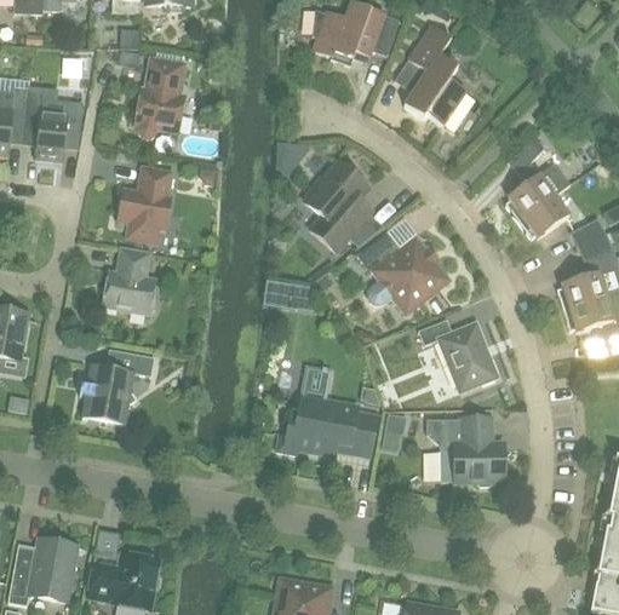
[(43,13),(43,9),(43,0),(13,0),(13,12),(43,13)]
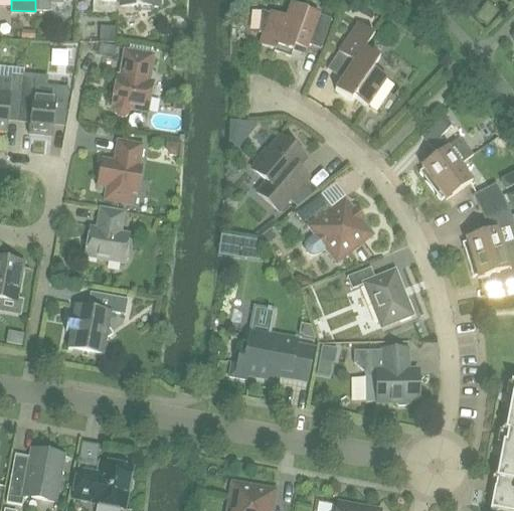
[(35,0),(35,7),(49,8),(50,1),(63,1),(63,0),(35,0)]
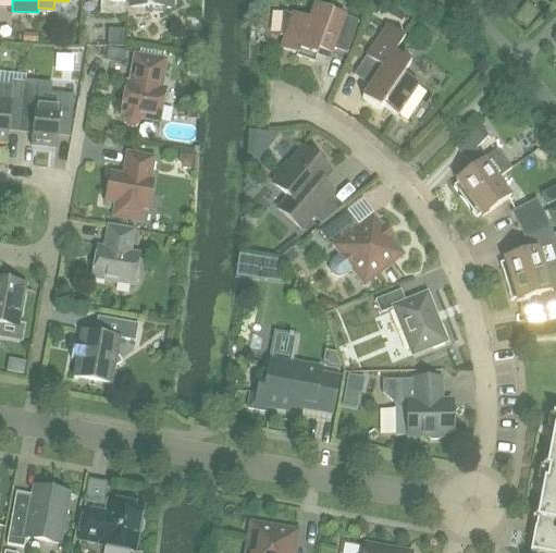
[(100,0),(100,11),(125,11),(125,0),(100,0)]
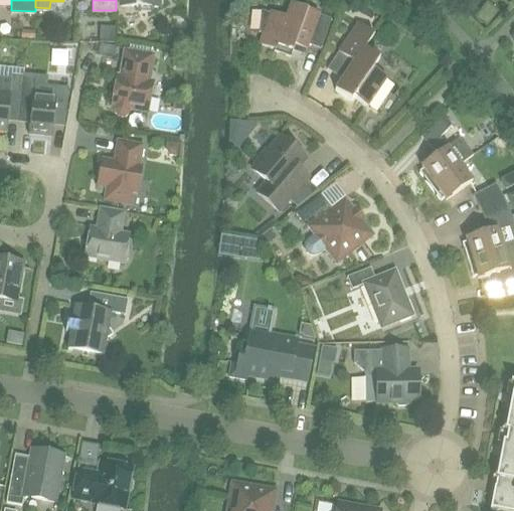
[(120,0),(120,3),(139,3),(141,7),(151,8),(154,4),(159,4),(159,0),(120,0)]
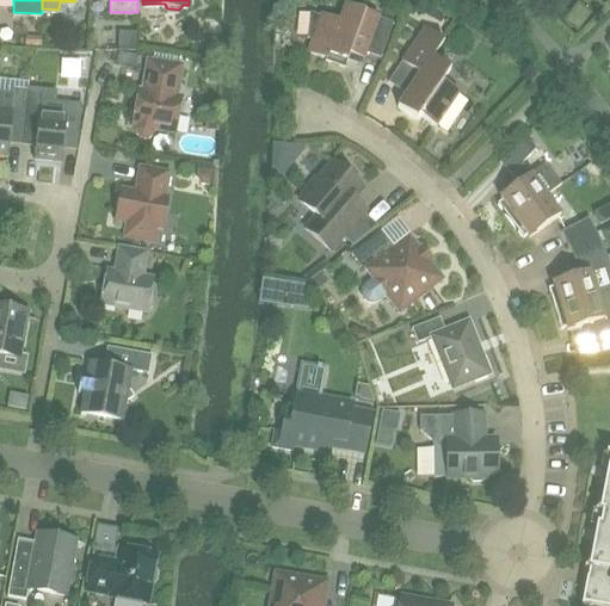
[(381,55),(394,19),(345,2),(340,18),(322,11),(321,12),(310,8),(310,10),(308,33),(307,35),(313,37),(308,49),(326,56),(326,57),(345,65),(350,50),(364,56),(367,50),(381,55)]
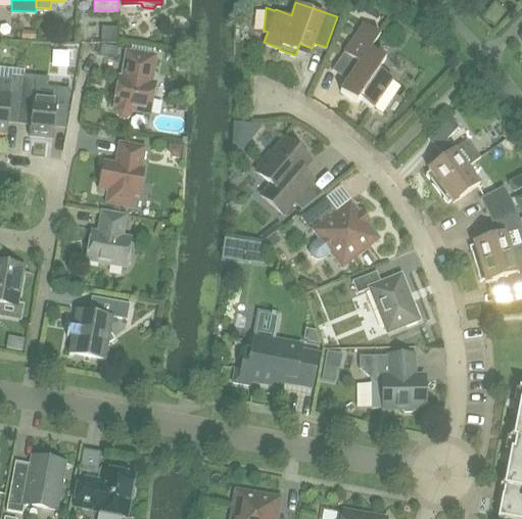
[(365,20),(344,50),(360,60),(340,89),(357,100),(360,96),(374,106),(393,77),(379,67),(386,57),(371,47),(381,32),(365,20)]
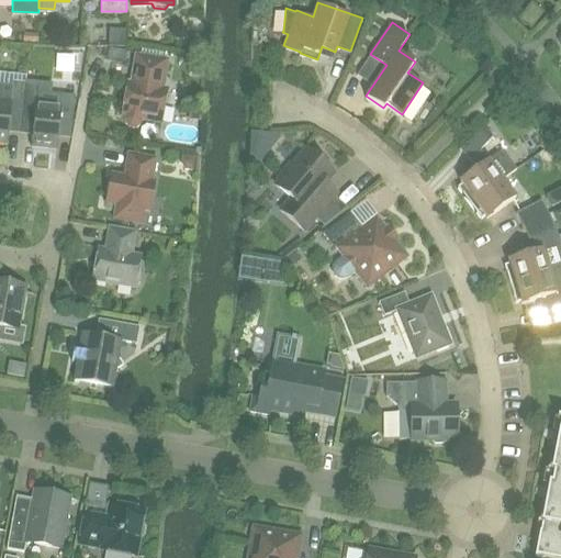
[(23,40),(38,40),(38,31),(23,31),(23,40)]
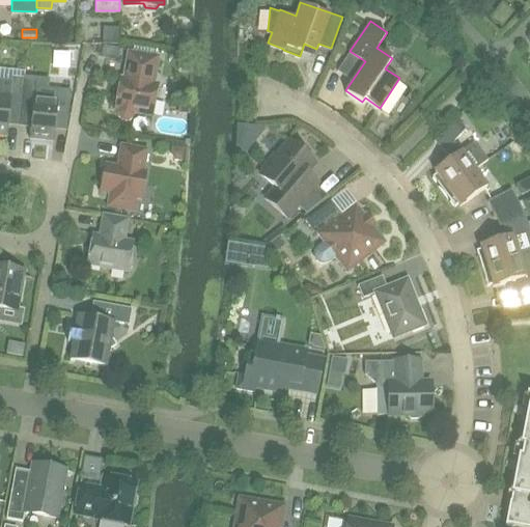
[(119,57),(120,47),(104,45),(103,54),(119,57)]
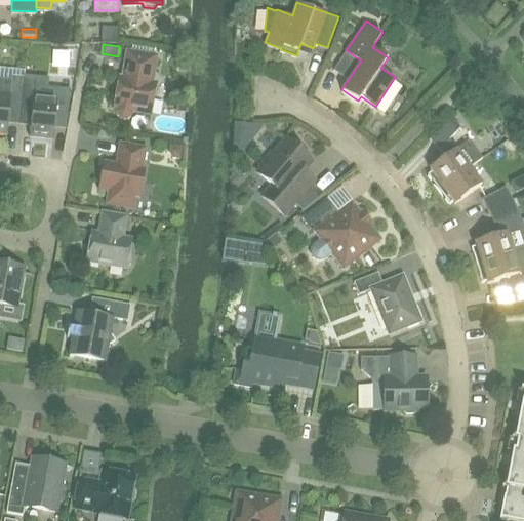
[(156,53),(126,48),(122,75),(119,74),(113,105),(117,106),(116,109),(117,110),(117,112),(118,113),(119,114),(120,115),(121,116),(123,116),(125,116),(126,116),(128,115),(129,114),(130,113),(131,111),(132,108),(150,112),(156,80),(152,79),(156,53)]
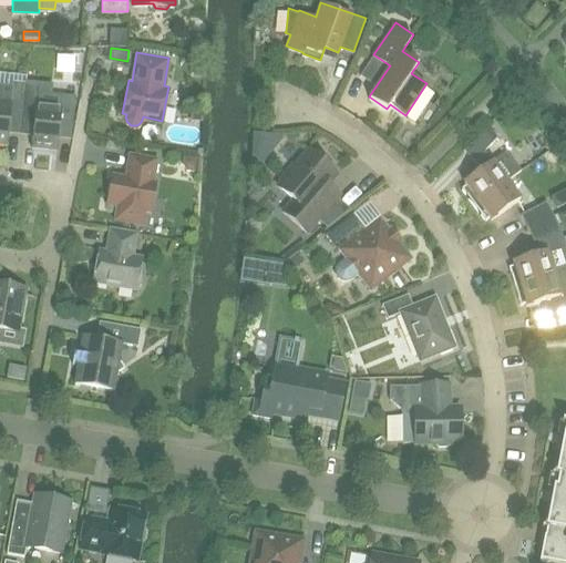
[(192,72),(206,72),(206,54),(192,54),(192,72)]
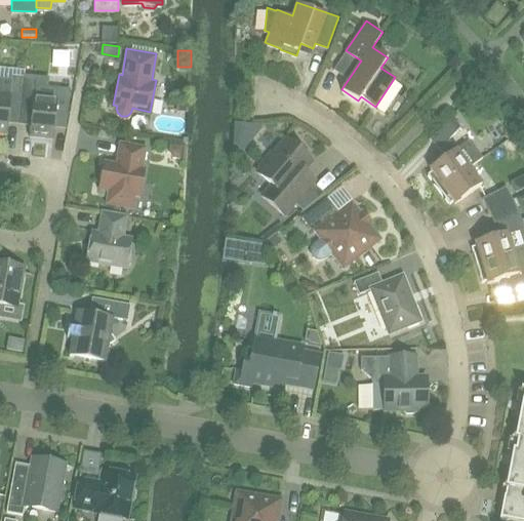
[(43,72),(64,73),(65,54),(43,53),(43,72)]
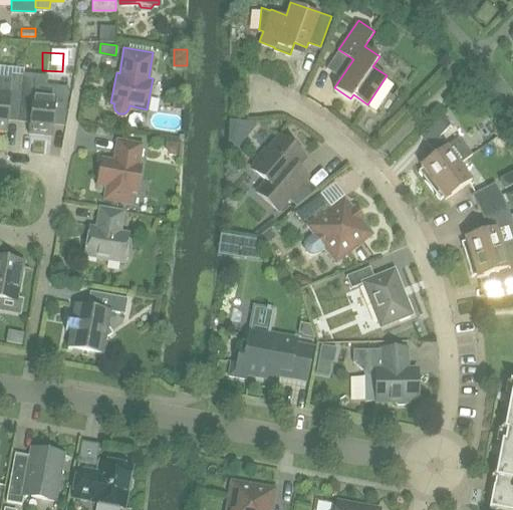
[(9,98),(21,99),(24,72),(11,71),(11,75),(0,74),(0,128),(6,129),(9,98)]
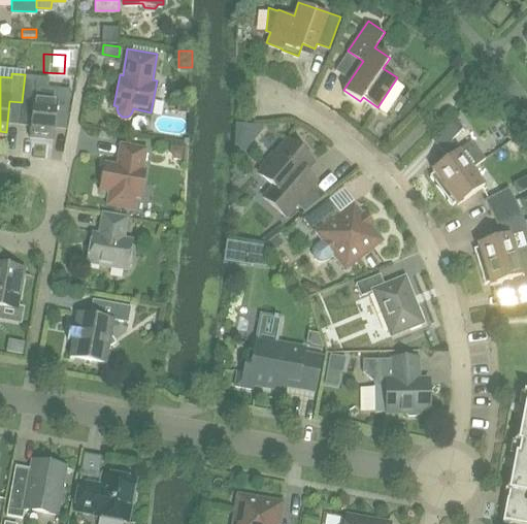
[(29,135),(53,137),(59,83),(46,82),(46,76),(25,74),(22,102),(32,103),(29,135)]
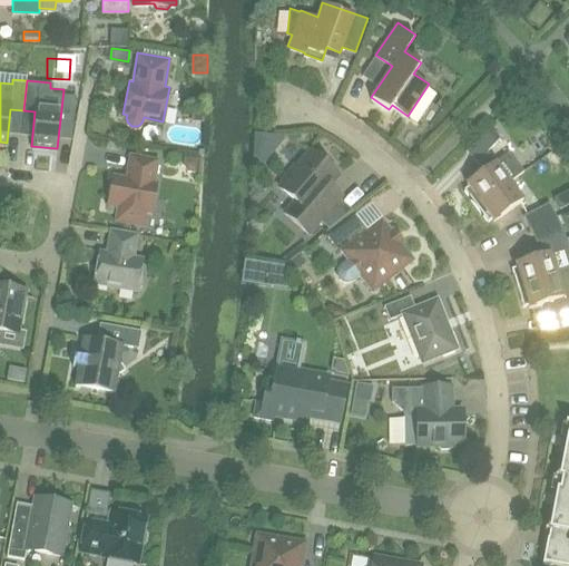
[(352,106),(364,110),(373,86),(361,81),(352,106)]
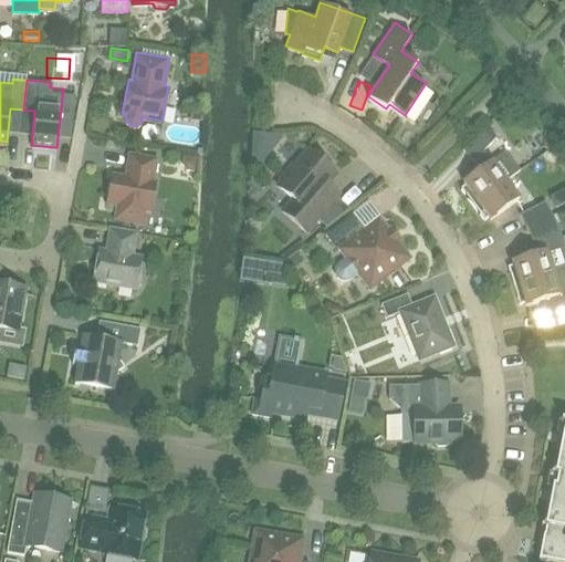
[(74,94),(62,93),(60,113),(72,114),(74,94)]
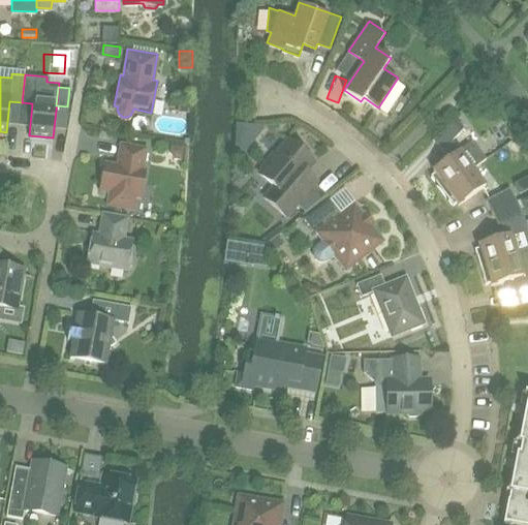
[(460,149),(453,139),(465,125),(455,116),(433,137),(443,148),(448,156),(433,168),(435,171),(431,174),(442,189),(473,166),(487,157),(473,139),(460,149)]
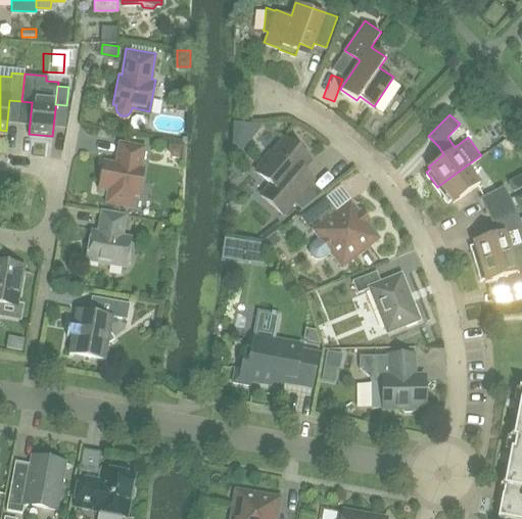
[(258,121),(234,120),(233,139),(242,147),(262,124),(258,121)]
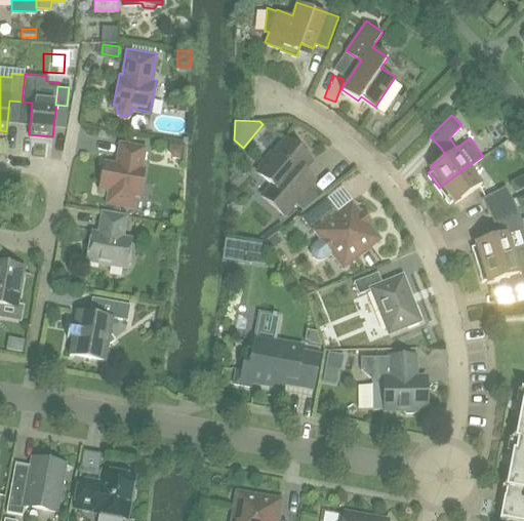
[(285,213),(315,178),(304,168),(312,159),(308,155),(310,153),(294,141),(292,143),(286,137),(274,152),(272,150),(259,163),(263,166),(258,170),(272,183),(263,194),(285,213)]
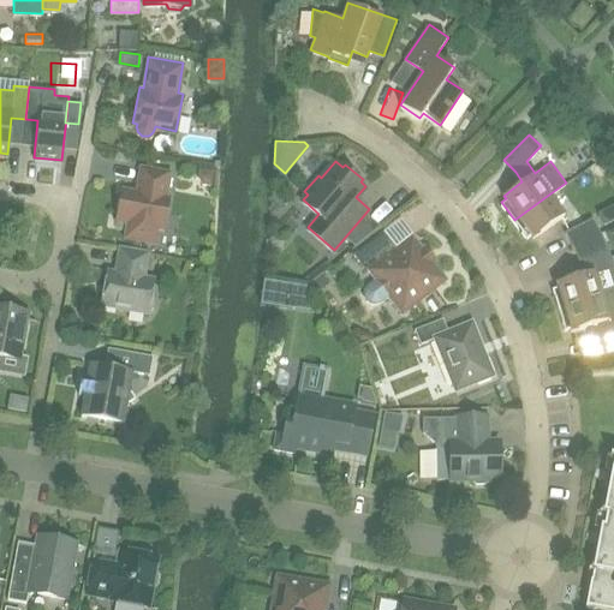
[(166,193),(171,169),(139,163),(136,189),(121,186),(115,219),(131,221),(130,229),(132,233),(145,235),(149,233),(159,234),(160,227),(164,227),(170,195),(166,193)]
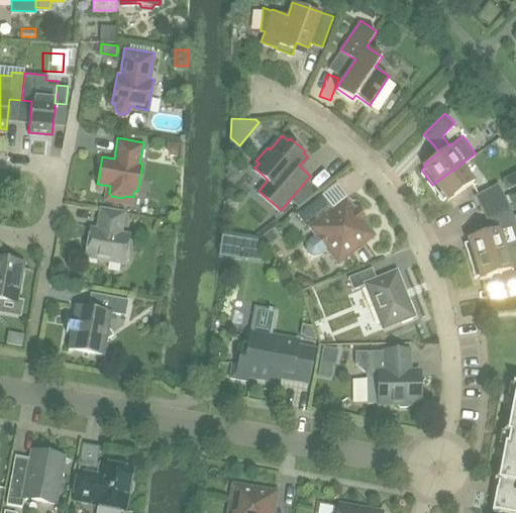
[(168,138),(168,145),(172,151),(180,152),(181,140),(168,138)]
